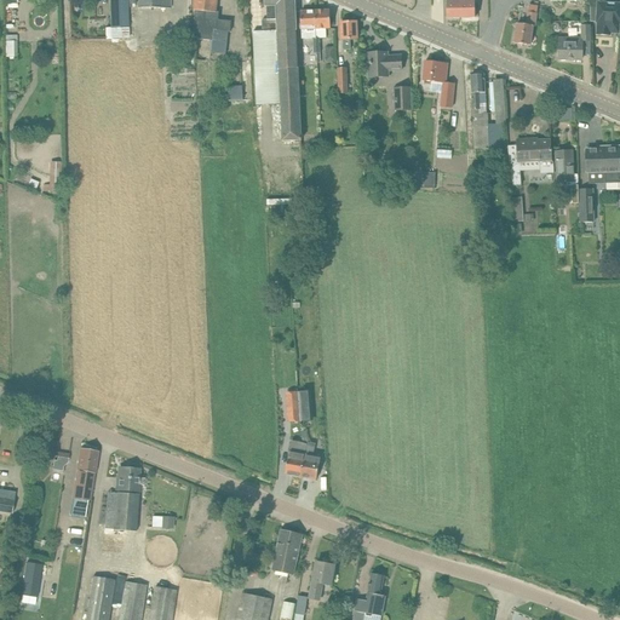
[(109,0),(109,16),(93,17),(95,39),(107,39),(128,38),(127,0),(109,0)]
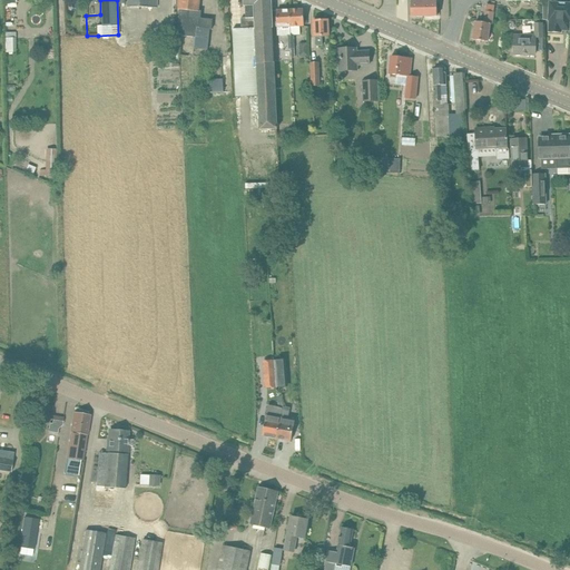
[(208,29),(212,29),(213,20),(200,19),(202,11),(198,11),(199,0),(178,0),(178,10),(179,10),(178,30),(182,30),(180,36),(184,36),(183,47),(195,48),(195,46),(207,47),(208,29)]
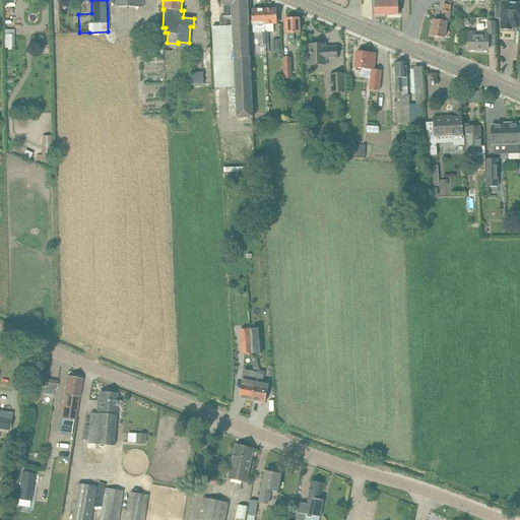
[(220,26),(212,27),(215,87),(215,88),(236,87),(237,116),(237,118),(253,118),(250,56),(250,57),(247,10),(248,10),(247,1),(247,0),(222,0),(222,5),(223,5),(224,16),(219,16),(220,26)]
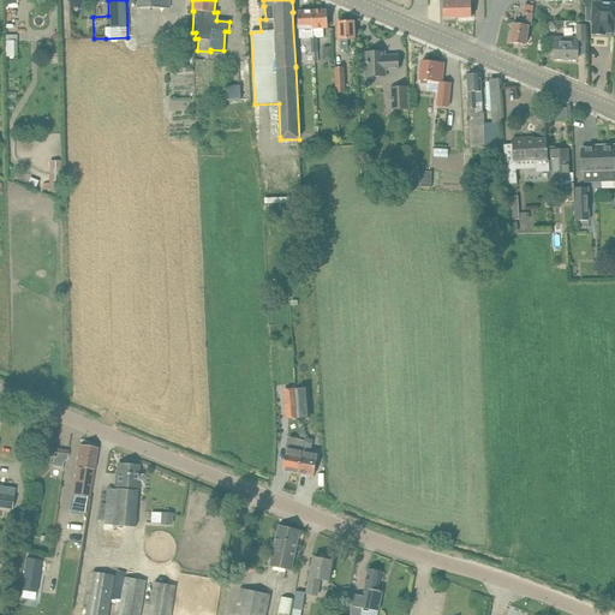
[(442,0),(443,18),(458,18),(457,1),(457,0),(442,0)]
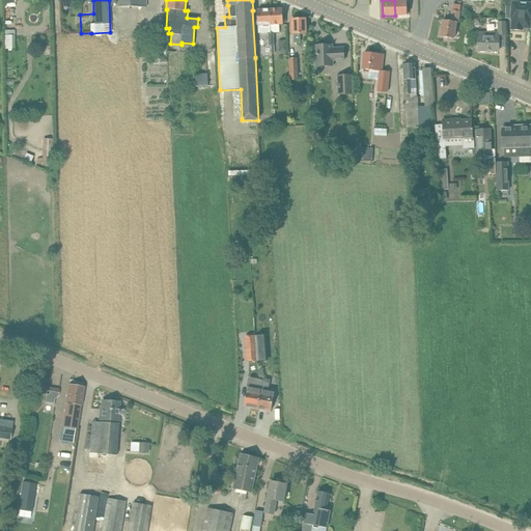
[(395,16),(407,15),(407,0),(394,0),(394,1),(395,16)]
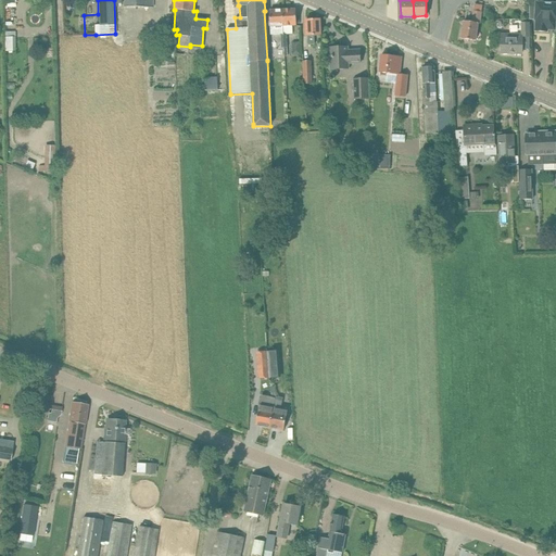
[(535,32),(547,32),(547,29),(555,29),(555,21),(555,0),(546,0),(546,4),(538,3),(538,0),(529,0),(530,20),(536,20),(535,32)]
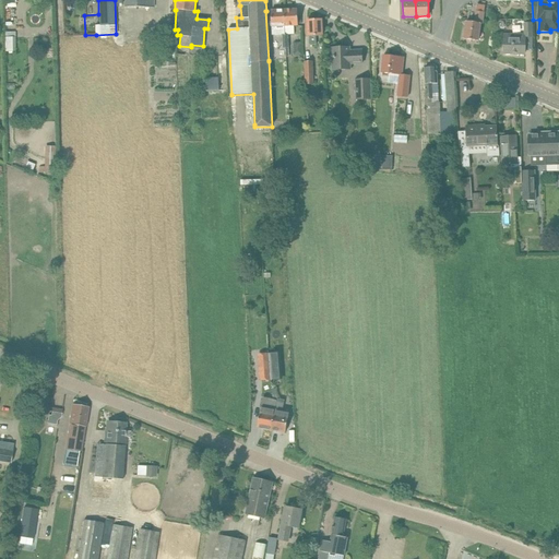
[(466,21),(465,28),(464,39),(478,42),(480,24),(483,24),(485,6),(477,4),(474,22),(466,21)]
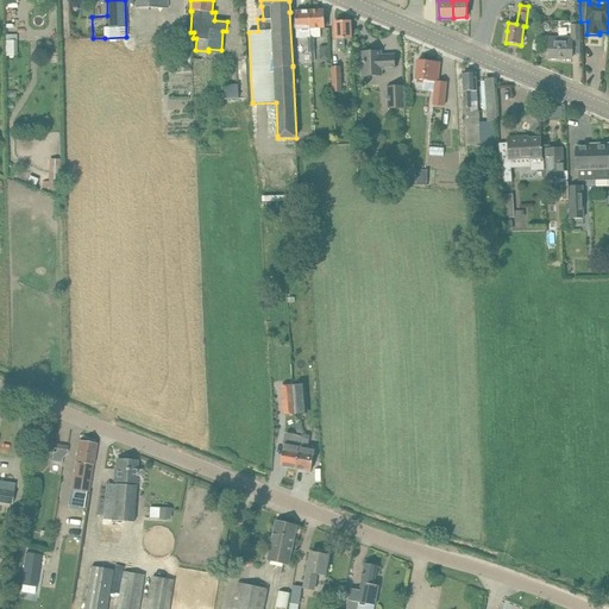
[(309,11),(311,29),(325,27),(325,22),(324,10),(309,11)]
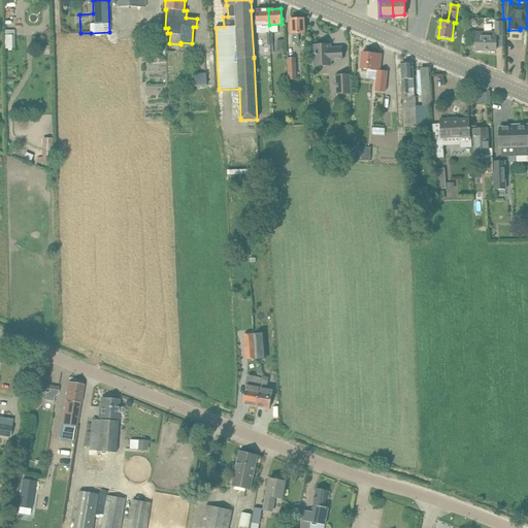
[(269,25),(268,9),(256,9),(257,25),(269,25)]
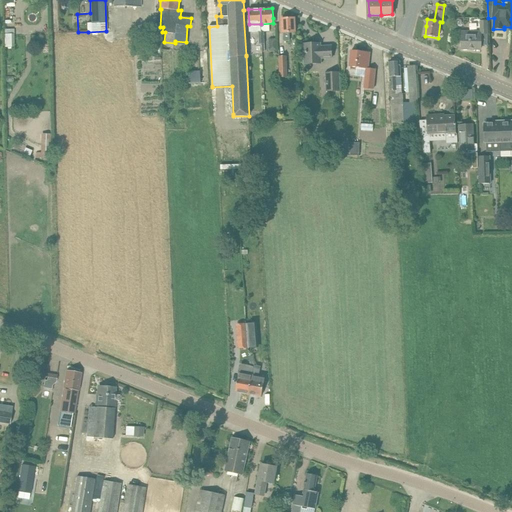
[(295,33),(295,28),(294,18),(281,18),(282,34),(283,34),(283,42),(289,41),(289,33),(295,33)]
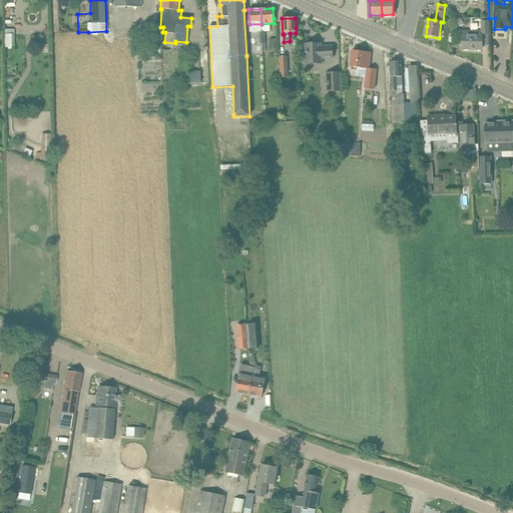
[(462,39),(462,49),(482,49),(482,39),(482,36),(482,34),(481,32),(463,31),(463,35),(462,39)]
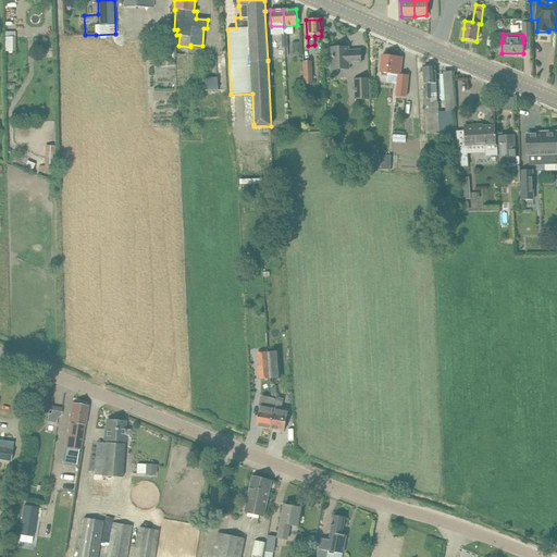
[(15,42),(4,42),(5,51),(15,51),(15,42)]
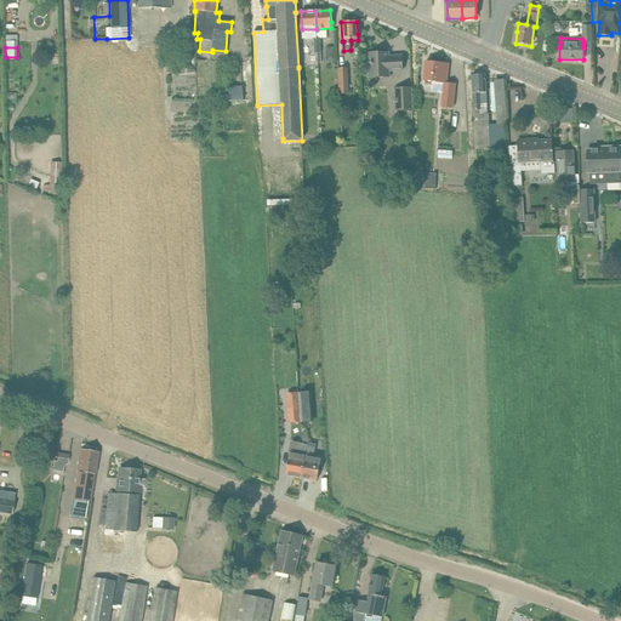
[(388,52),(382,53),(368,53),(369,78),(389,77),(389,72),(403,70),(402,56),(388,56),(388,52)]
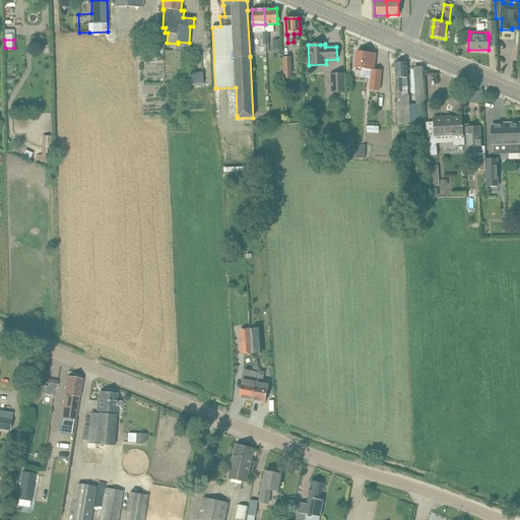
[(354,68),(372,70),(370,89),(379,90),(381,70),(374,69),(376,54),(371,54),(371,53),(356,52),(354,68)]
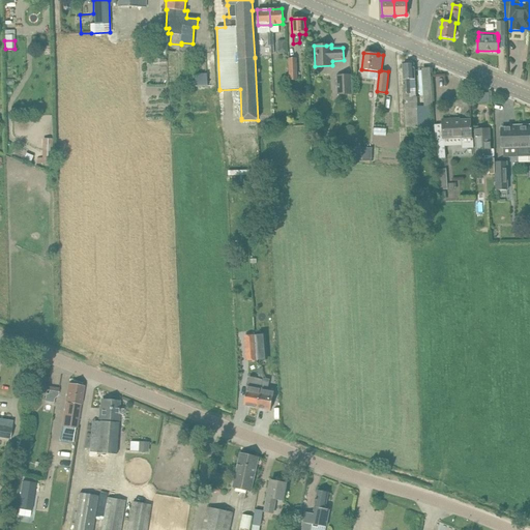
[(414,63),(403,64),(403,75),(407,127),(408,143),(418,143),(418,133),(430,133),(430,127),(429,106),(429,101),(433,101),(431,78),(430,67),(428,68),(421,70),(423,96),(416,97),(414,63)]
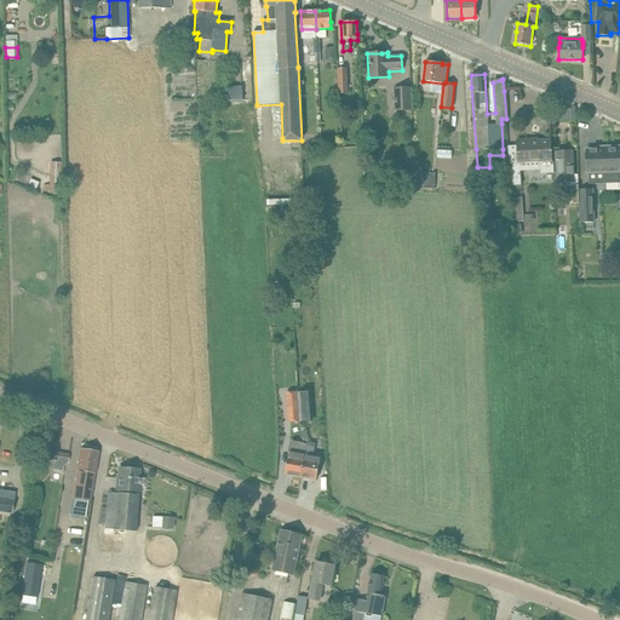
[(229,97),(242,96),(241,87),(228,87),(229,97)]
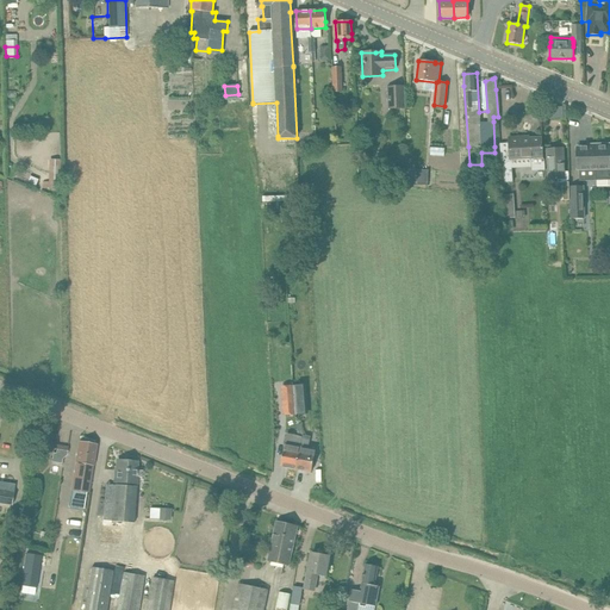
[(403,86),(386,87),(387,109),(404,107),(403,86)]
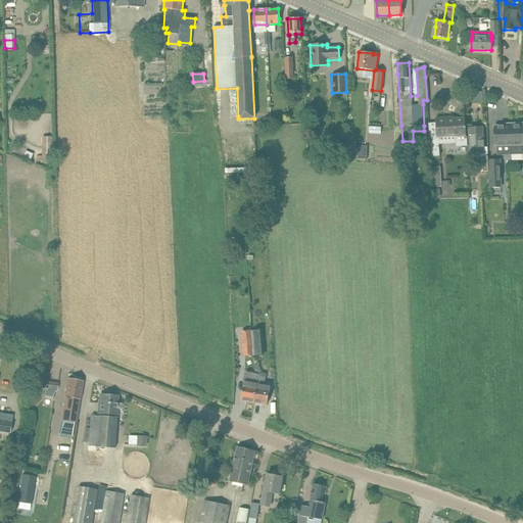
[(446,117),(436,119),(436,129),(437,137),(457,136),(457,146),(467,145),(467,146),(468,146),(467,136),(465,136),(465,128),(466,128),(466,126),(465,126),(464,117),(446,119),(446,117)]
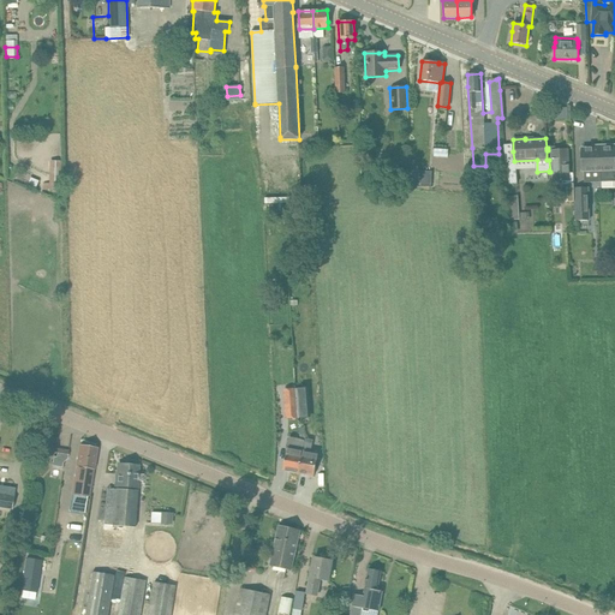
[(603,148),(581,149),(581,161),(583,172),(601,171),(602,179),(613,179),(614,179),(614,160),(614,155),(614,151),(614,153),(614,145),(603,145),(603,148)]
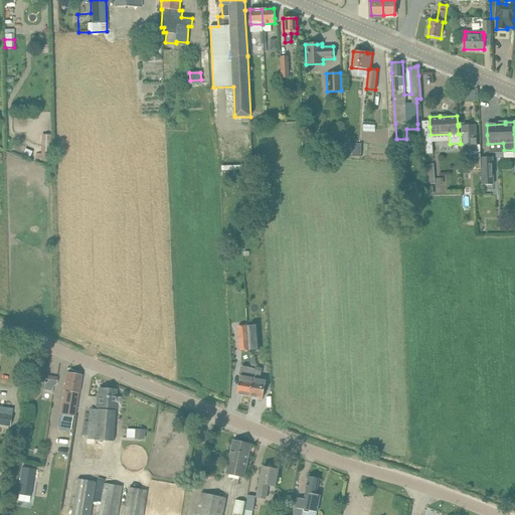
[(468,123),(462,124),(463,126),(462,126),(463,152),(477,152),(476,135),(476,125),(469,125),(468,123)]
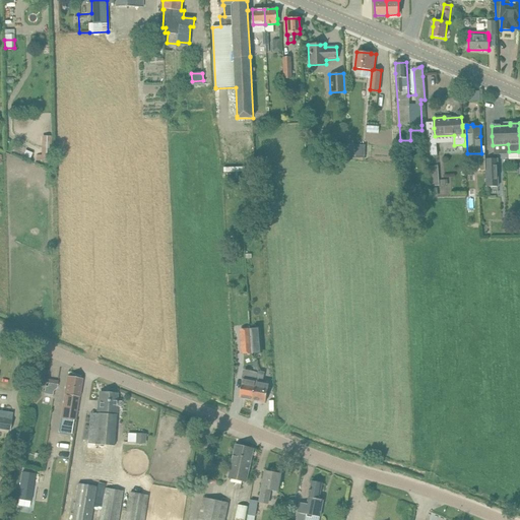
[(42,135),(43,159),(54,159),(53,135),(42,135)]
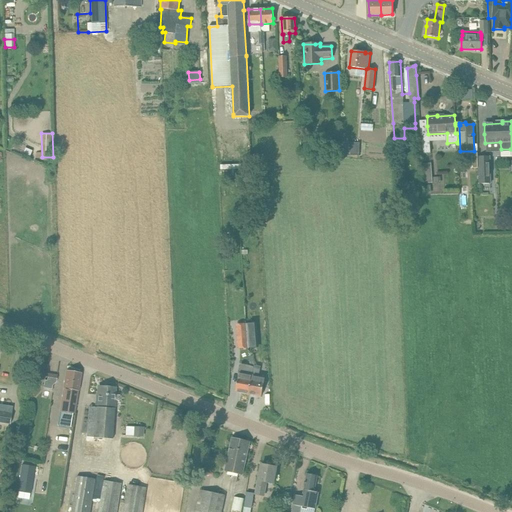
[(422,154),(430,153),(429,136),(421,137),(422,154)]
